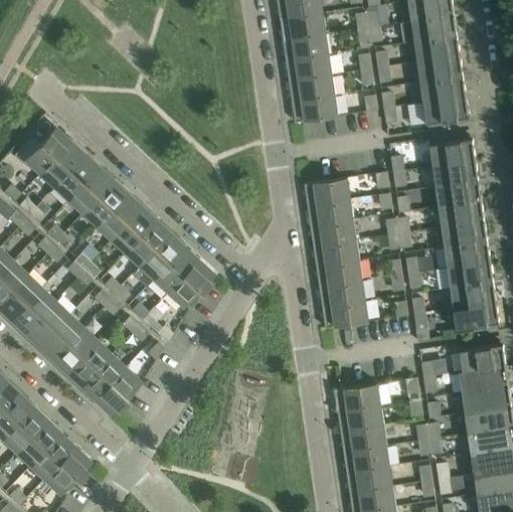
[(319,0),(288,0),(276,2),(279,22),(322,16),(319,0)]
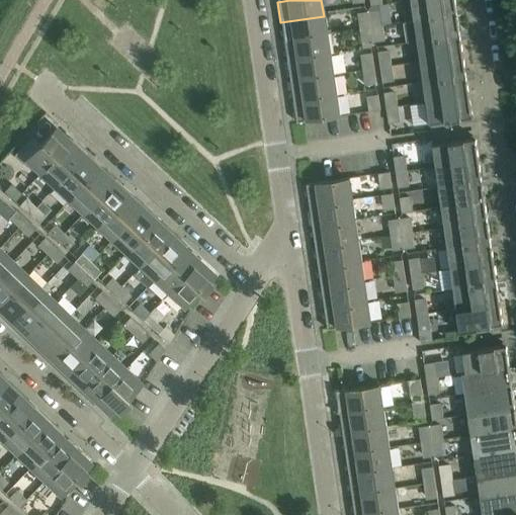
[(379,0),(368,0),(370,9),(381,7),(379,0)]
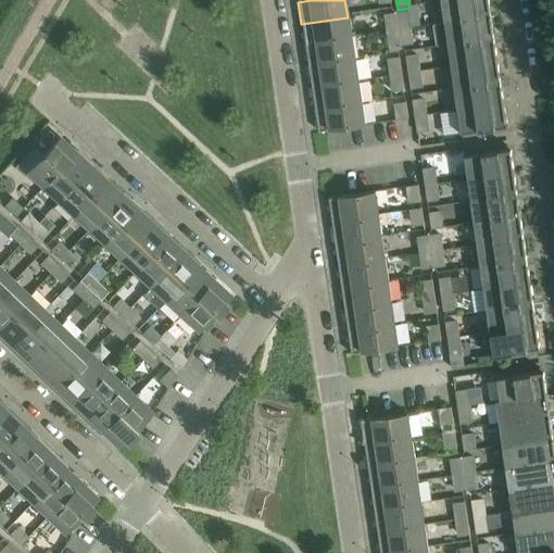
[(487,0),(463,0),(440,3),(443,25),(490,19),(487,0)]
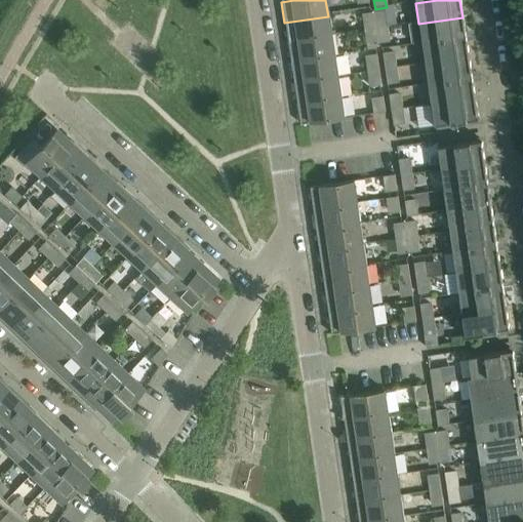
[(385,15),(373,17),(375,31),(387,29),(385,15)]
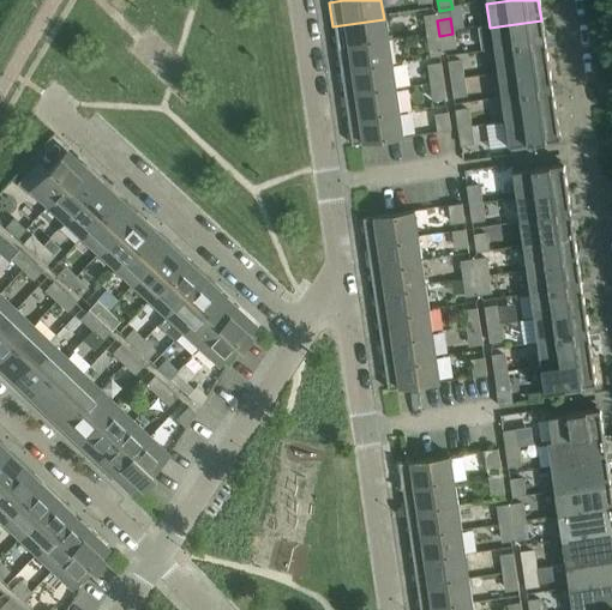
[(384,19),(333,26),(336,50),(388,43),(384,19)]
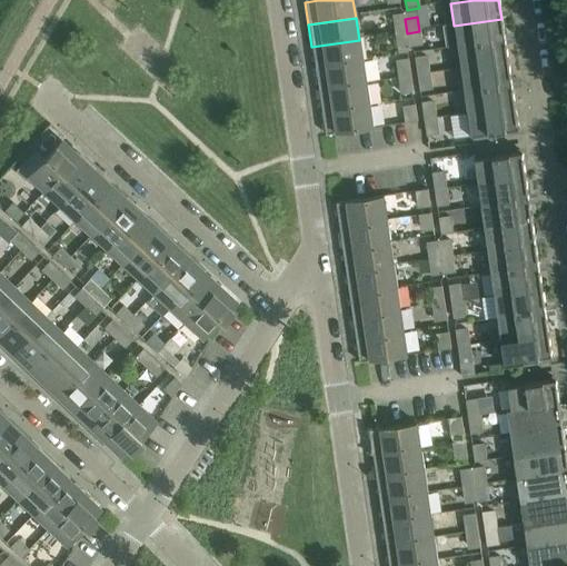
[(393,21),(394,35),(407,33),(405,19),(393,21)]
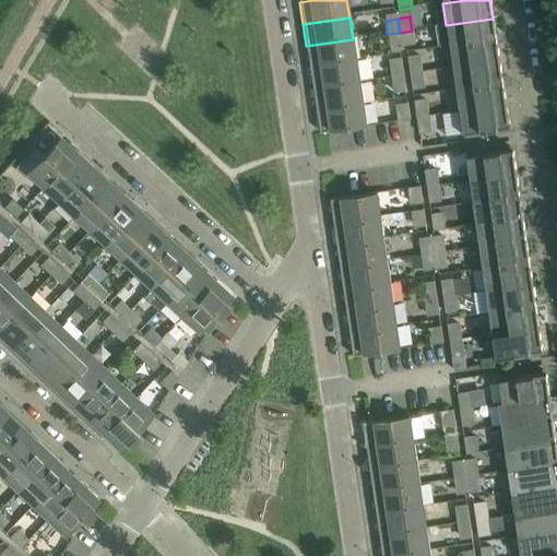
[(446,25),(435,27),(438,49),(449,47),(496,40),(493,19),(446,25)]
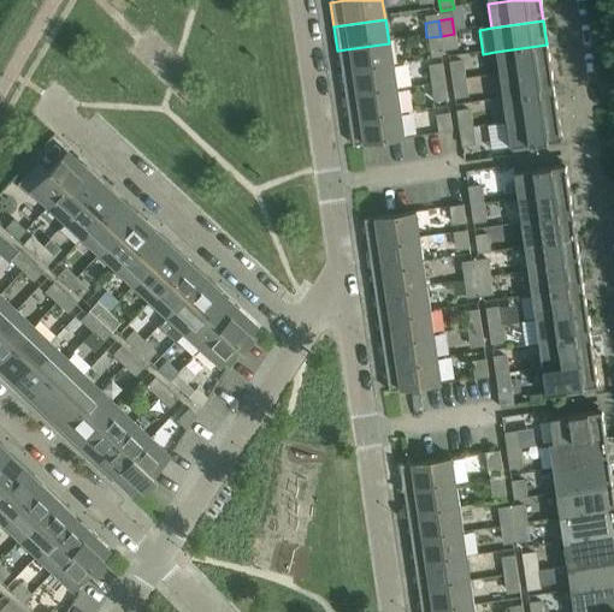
[(454,34),(441,36),(442,51),(455,49),(454,34)]
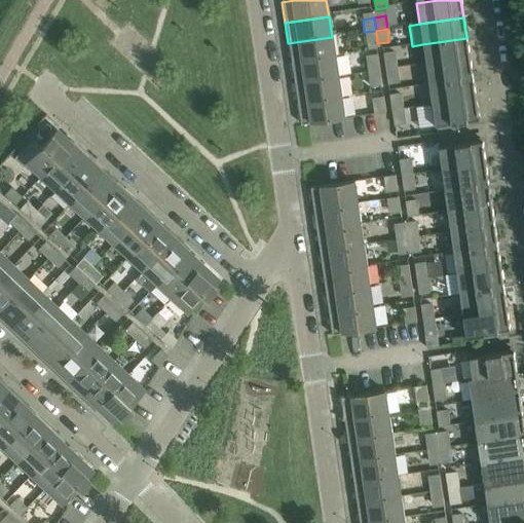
[(376,31),(364,32),(366,45),(377,43),(376,31)]
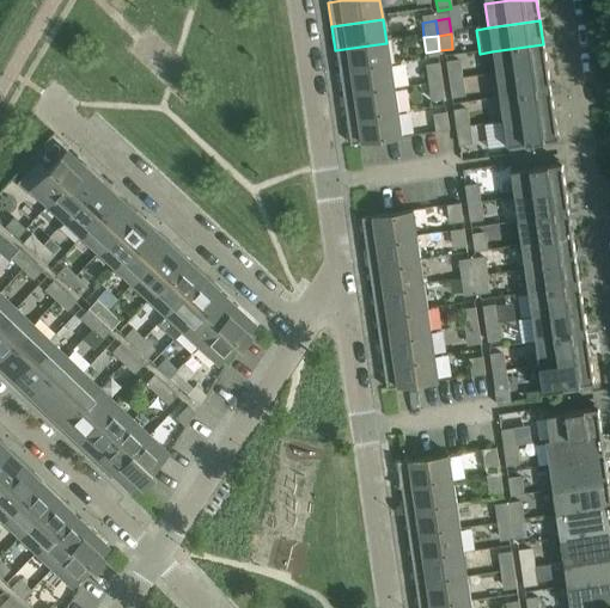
[(386,43),(335,50),(339,74),(390,67),(386,43)]
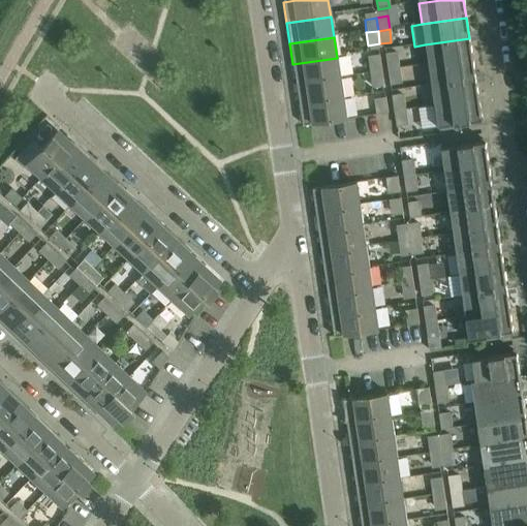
[(469,38),(425,44),(428,66),(472,59),(469,38)]
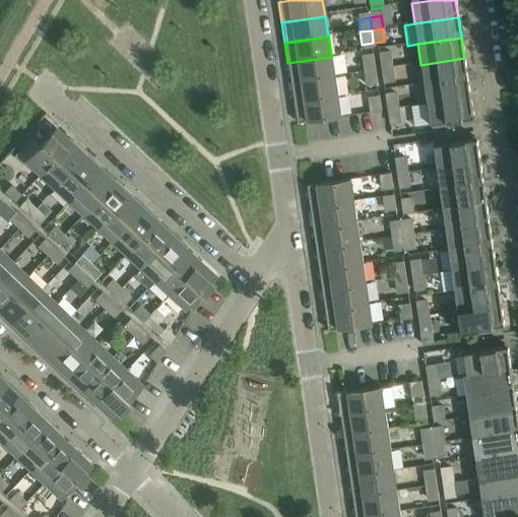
[(379,58),(381,70),(392,69),(390,56),(379,58)]
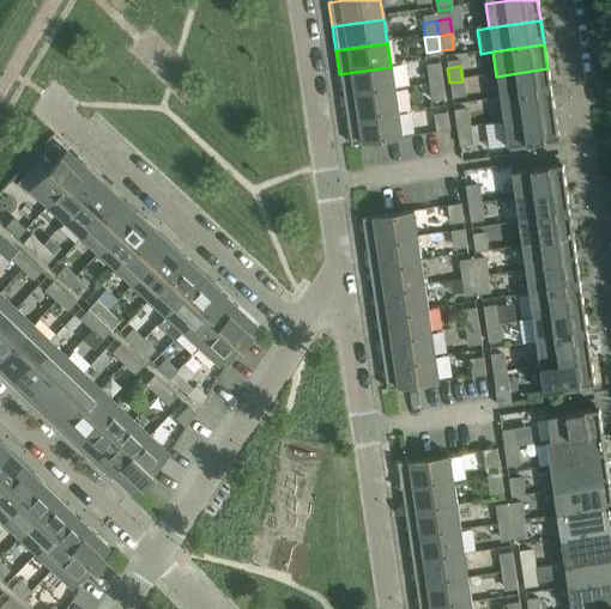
[(391,67),(339,74),(343,99),(394,91),(391,67)]
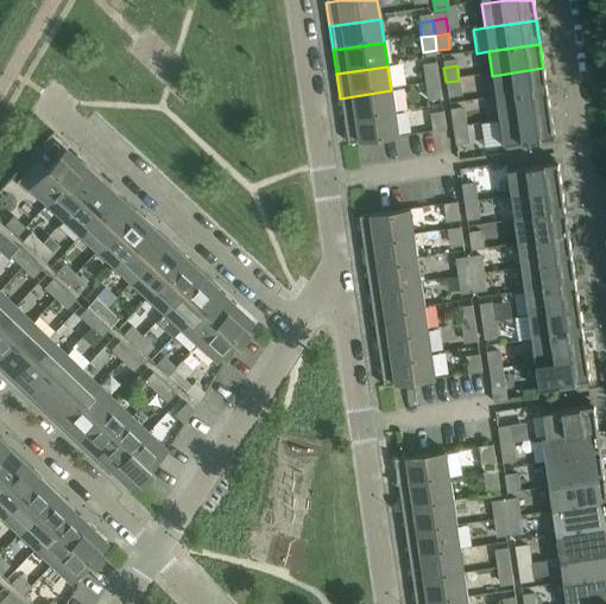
[(543,68),(492,76),(496,100),(547,91),(543,68)]
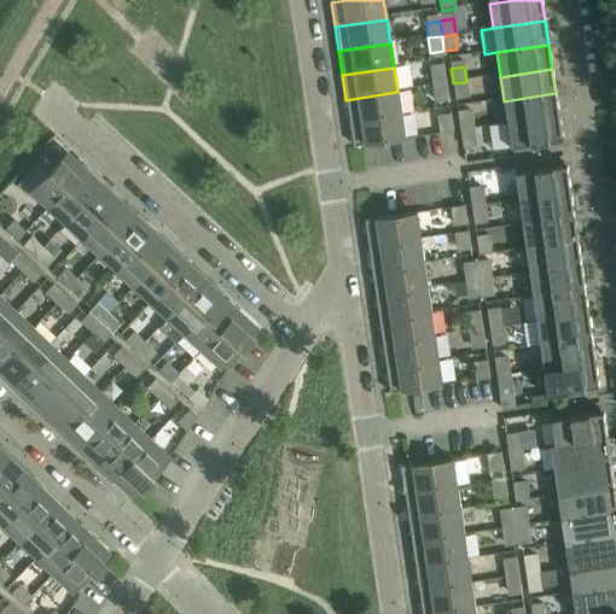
[(429,71),(431,87),(446,85),(443,70),(429,71)]
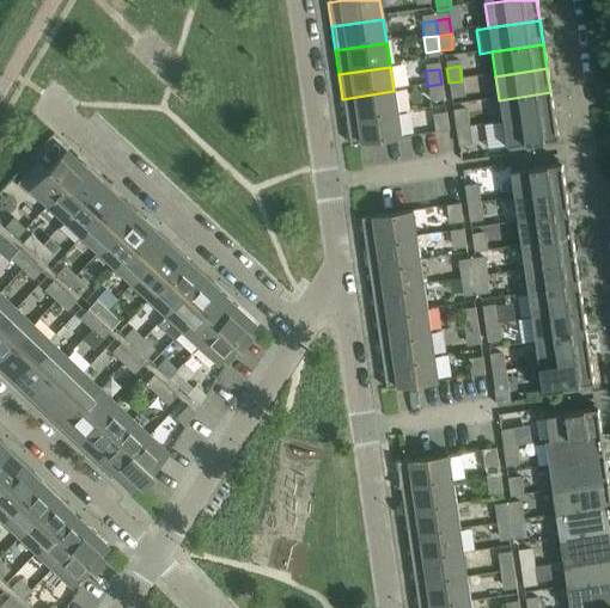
[(462,81),(449,83),(450,98),(464,96),(462,81)]
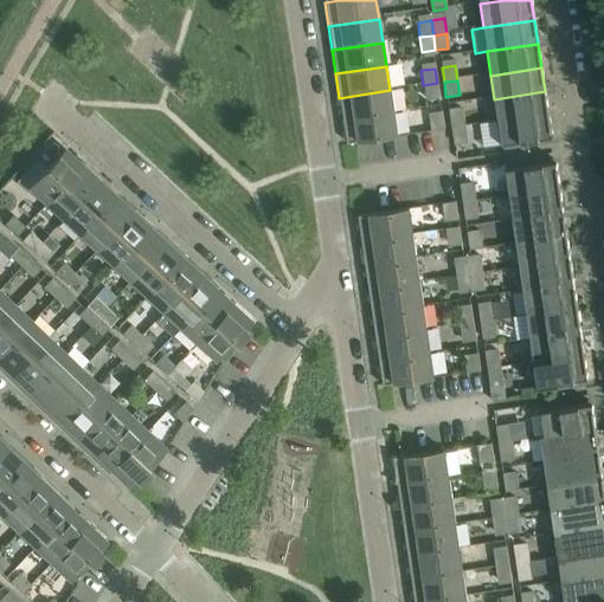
[(437,83),(423,85),(425,101),(438,98),(437,83)]
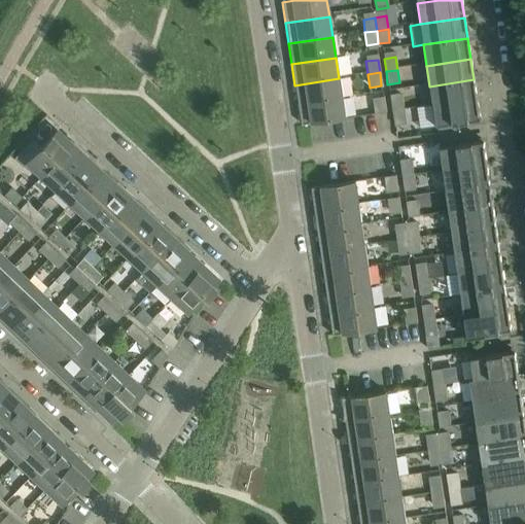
[(339,78),(294,85),(298,106),(342,99),(339,78)]
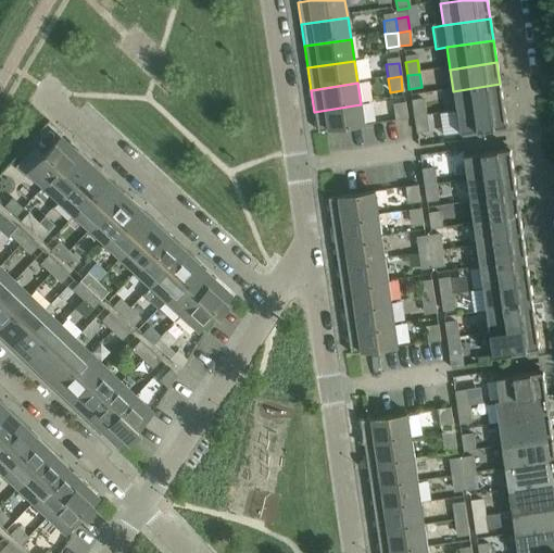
[(500,84),(453,91),(456,113),(503,107),(500,84)]
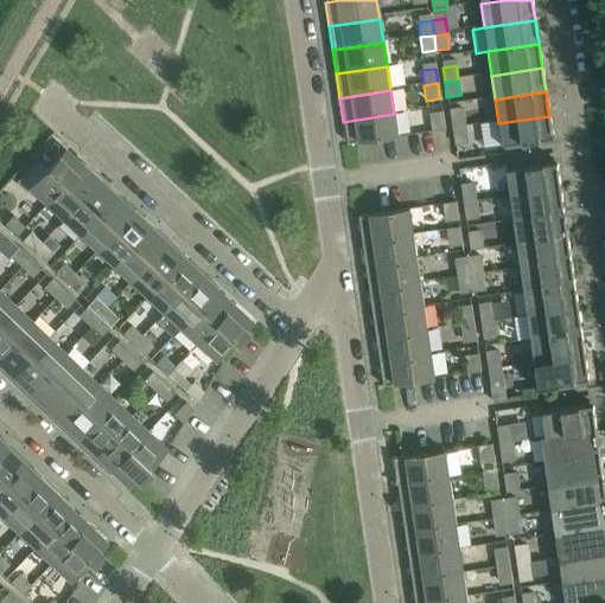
[(394,114),(343,122),(348,147),(397,140),(394,114)]
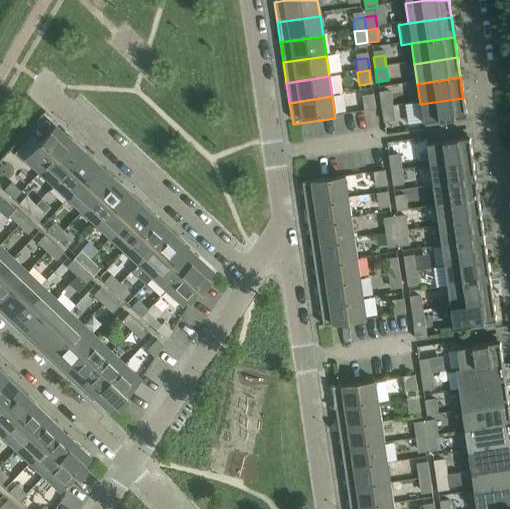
[(379,97),(381,110),(392,108),(390,96),(379,97)]
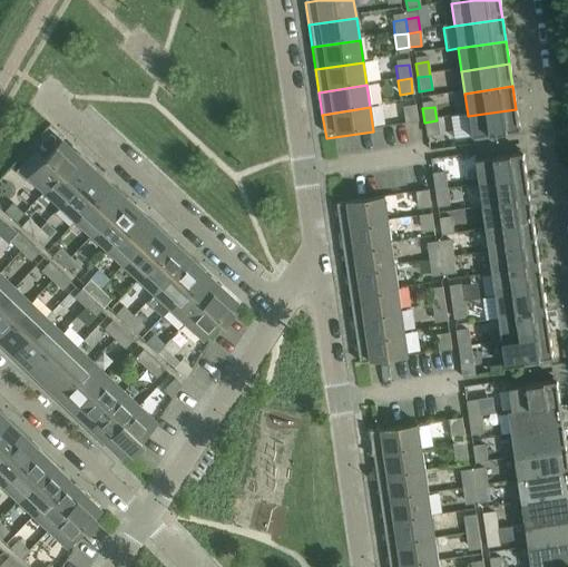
[(516,109),(468,116),(471,139),(519,133),(516,109)]
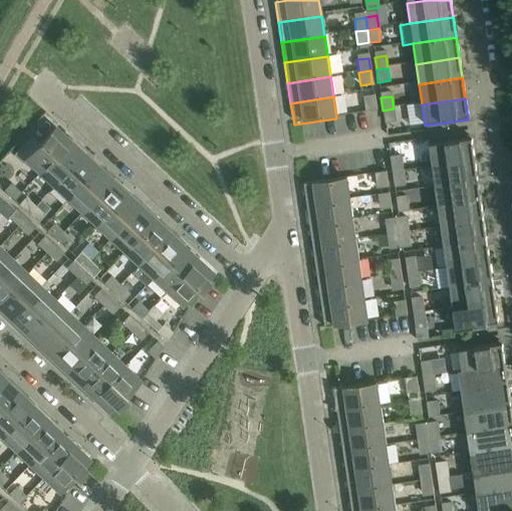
[(362,101),(364,113),(376,112),(374,99),(362,101)]
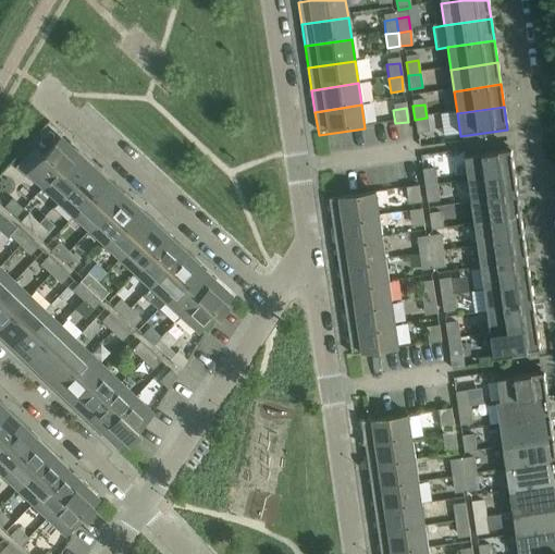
[(427,118),(415,120),(416,134),(429,132),(427,118)]
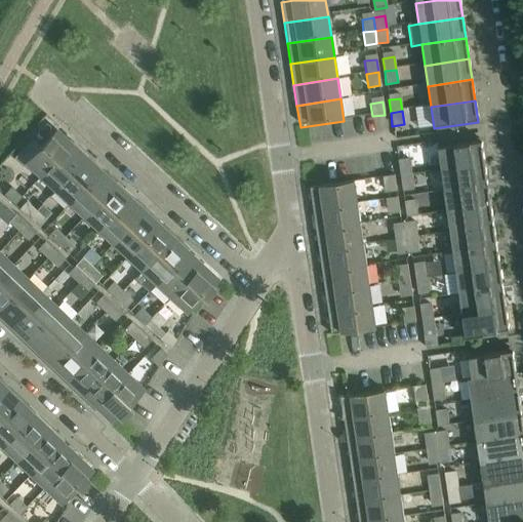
[(25,165),(39,178),(69,147),(53,133),(39,149),(30,141),(12,160),(21,169),(25,165)]
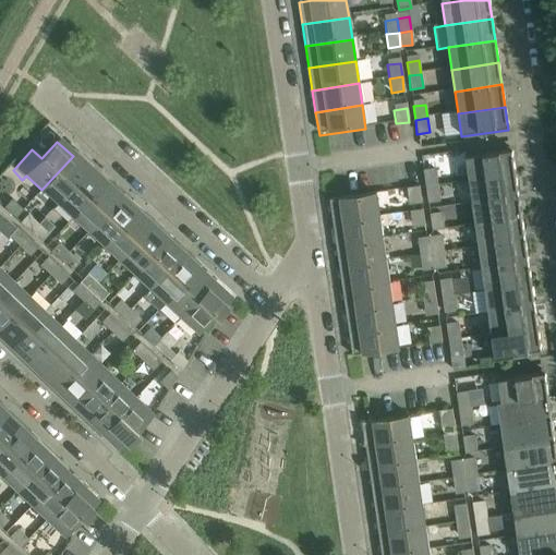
[(511,153),(466,159),(464,159),(468,182),(515,176),(511,153)]
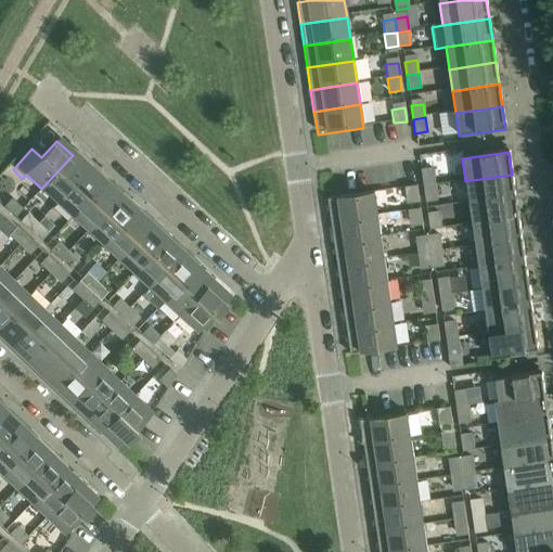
[(73,155),(41,189),(56,203),(91,167),(82,158),(79,162),(73,155)]
